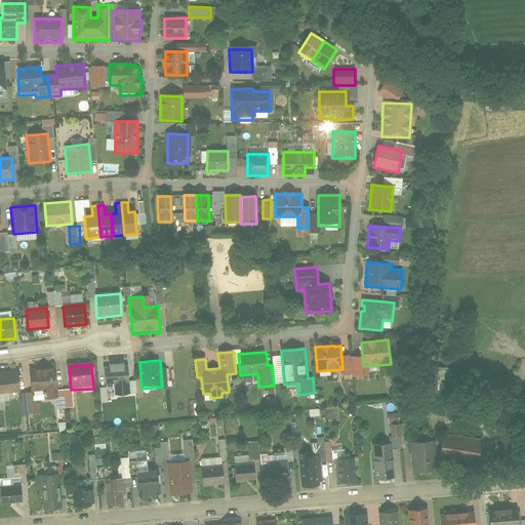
[(130,397),(128,365),(104,367),(105,388),(113,387),(114,399),(130,397)]
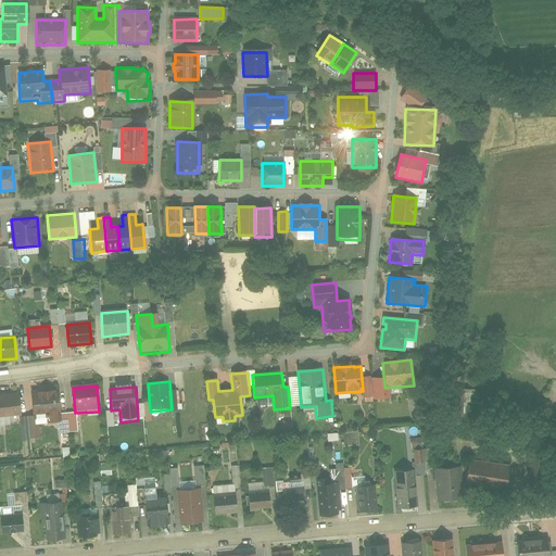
[(61,424),(59,391),(30,393),(33,416),(46,415),(46,425),(61,424)]
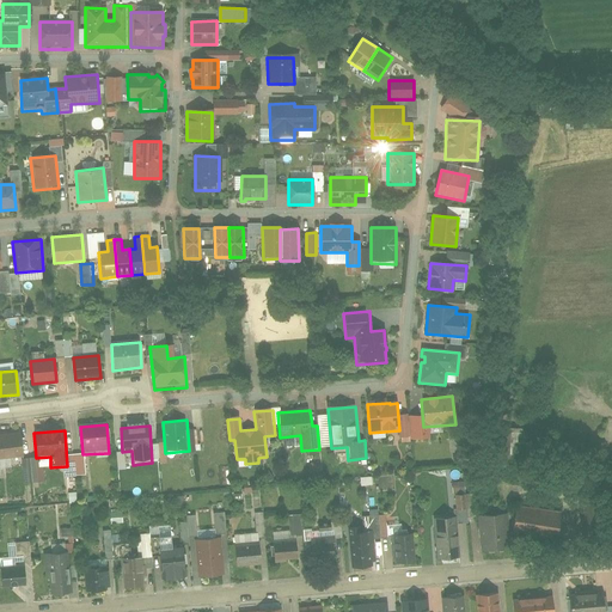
[(0,435),(0,460),(24,459),(22,434),(0,435)]
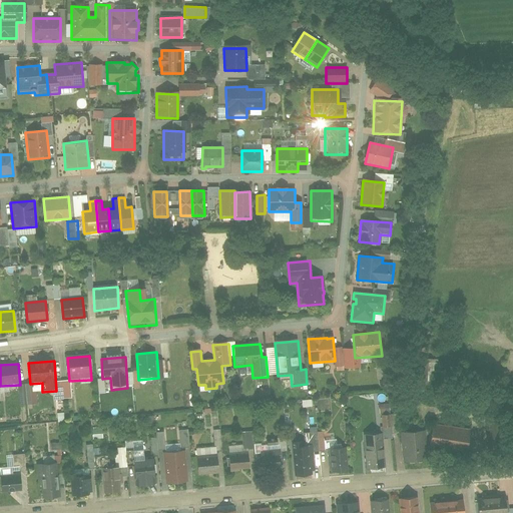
[(502,416),(483,418),(486,460),(505,458),(502,416)]
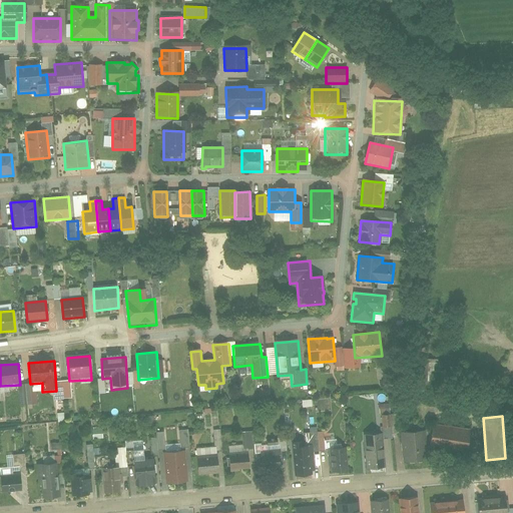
[(470,431),(434,426),(430,449),(467,454),(470,431)]
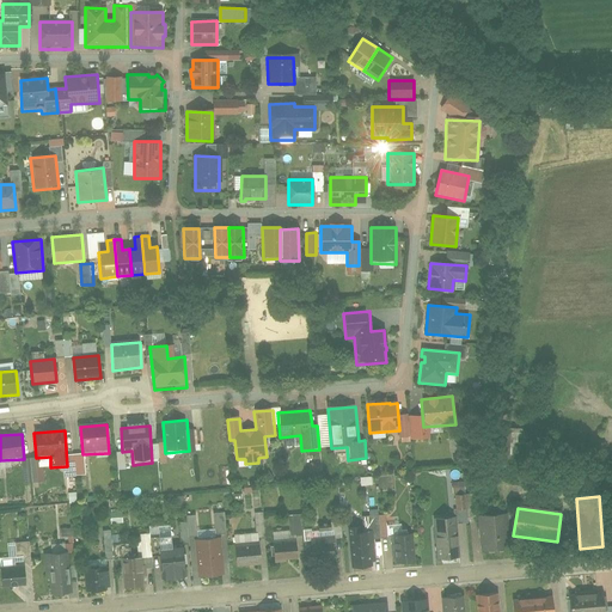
[(227,512),(216,512),(216,533),(228,532),(227,512)]
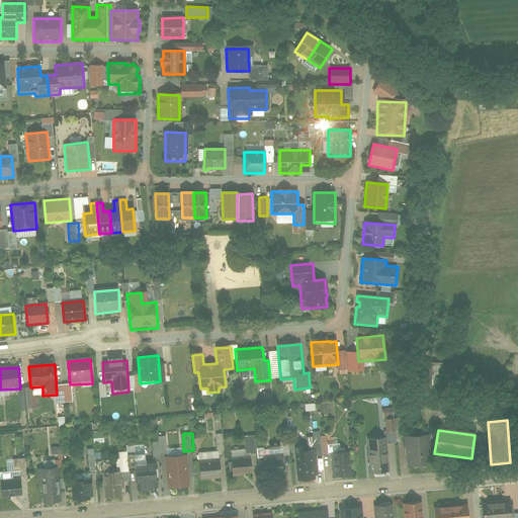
[(161,453),(166,453),(166,435),(160,436),(160,442),(154,442),(154,459),(162,459),(161,453)]
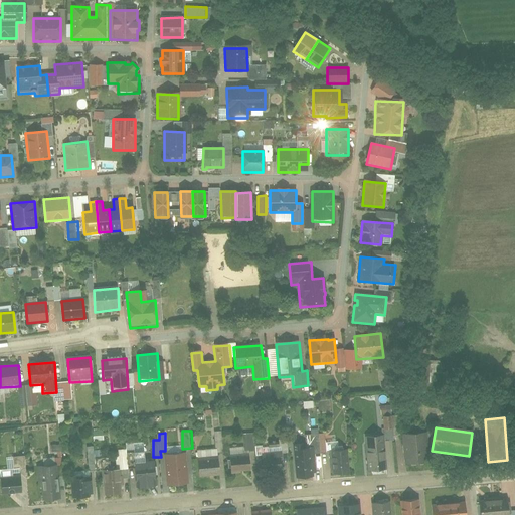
[(430,464),(426,433),(400,435),(403,466),(430,464)]
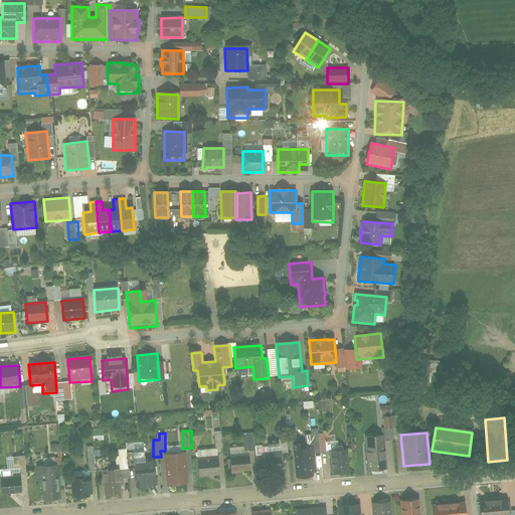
[(385,472),(382,437),(363,439),(367,474),(385,472)]
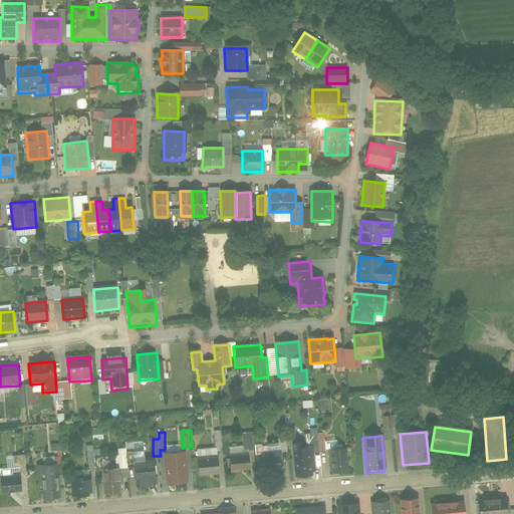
[(95,445),(88,446),(90,470),(96,469),(95,445)]
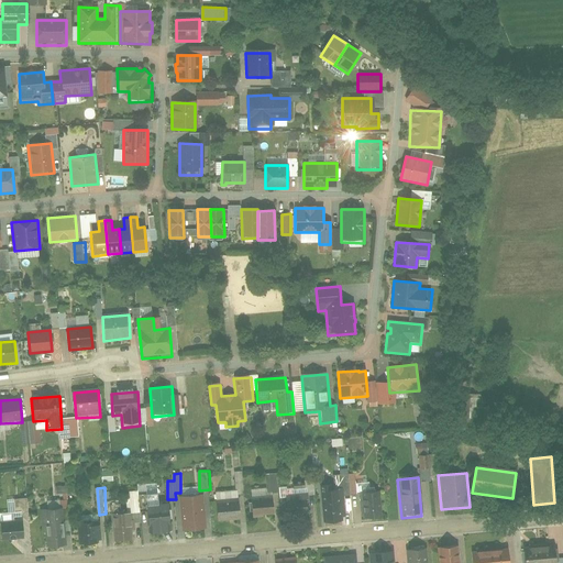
[(322,521),(345,520),(343,488),(320,489),(322,521)]
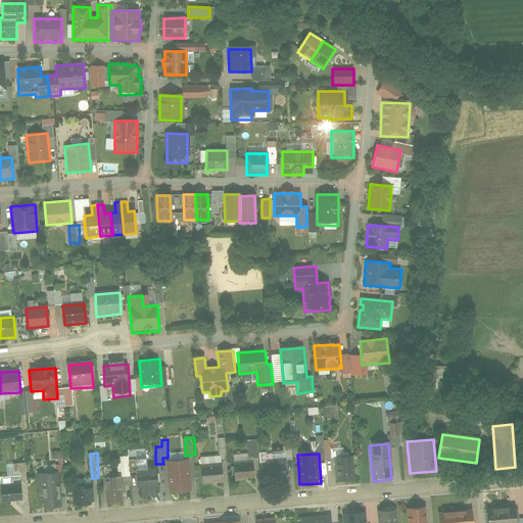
[(354,481),(352,458),(334,460),(336,483),(354,481)]
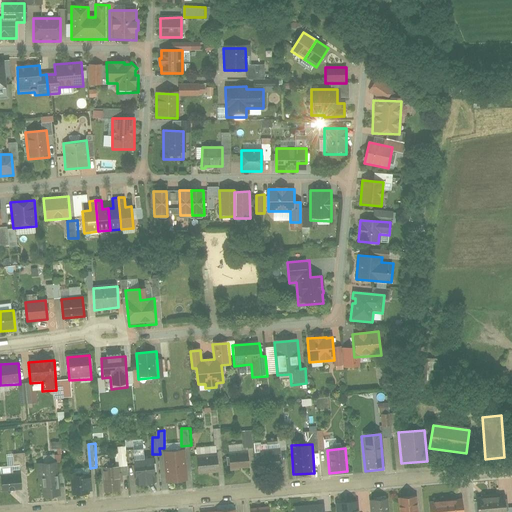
[(261,471),(280,469),(279,451),(259,453),(261,471)]
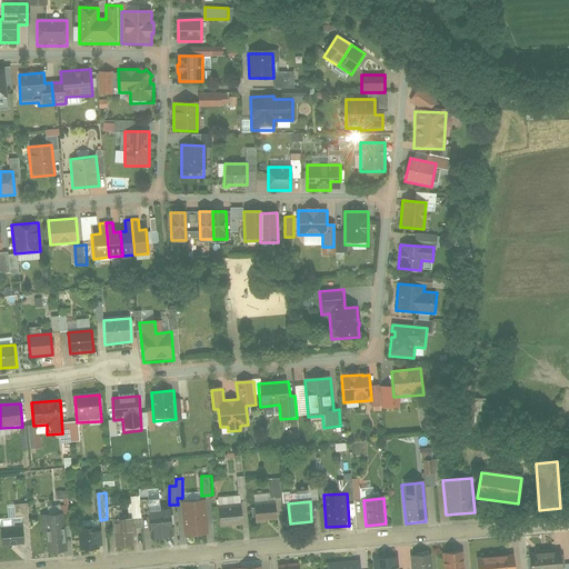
[(277,522),(276,505),(252,507),(255,525),(277,522)]
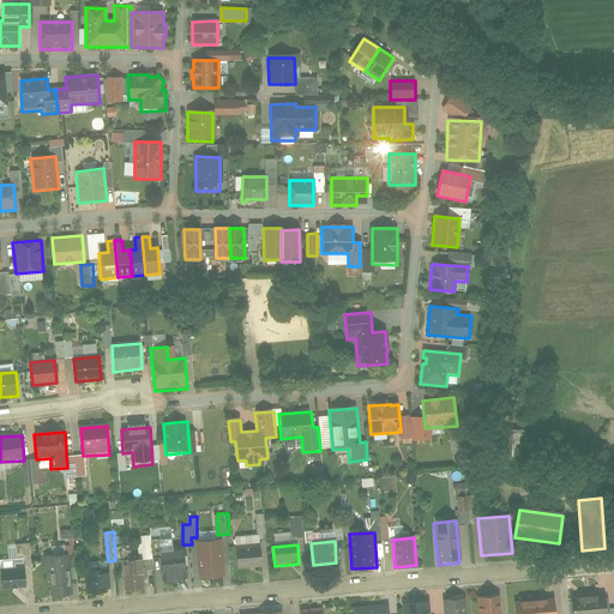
[(236,571),(260,569),(258,546),(234,547),(236,571)]
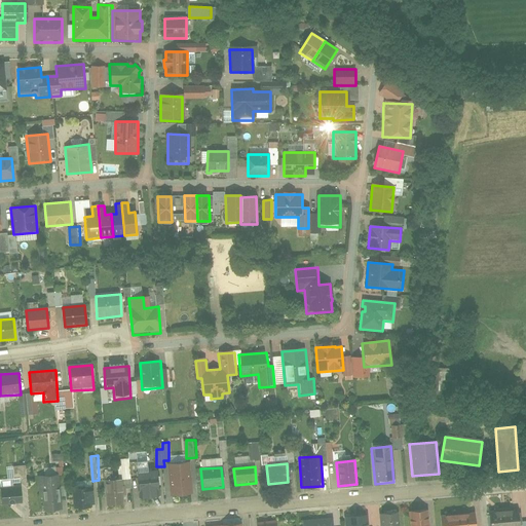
[(180,474),(181,493),(193,492),(191,473),(180,474)]
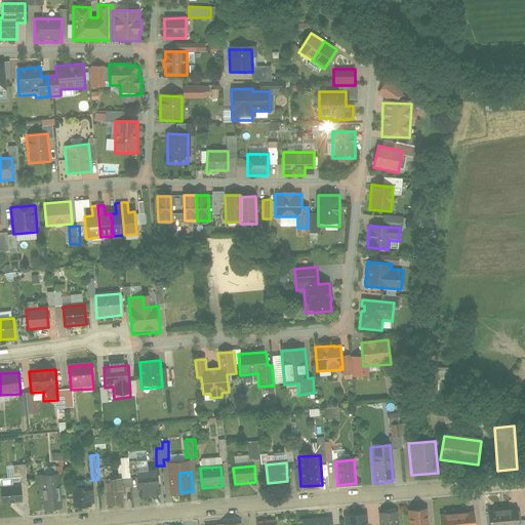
[(135,475),(137,492),(158,490),(157,473),(135,475)]
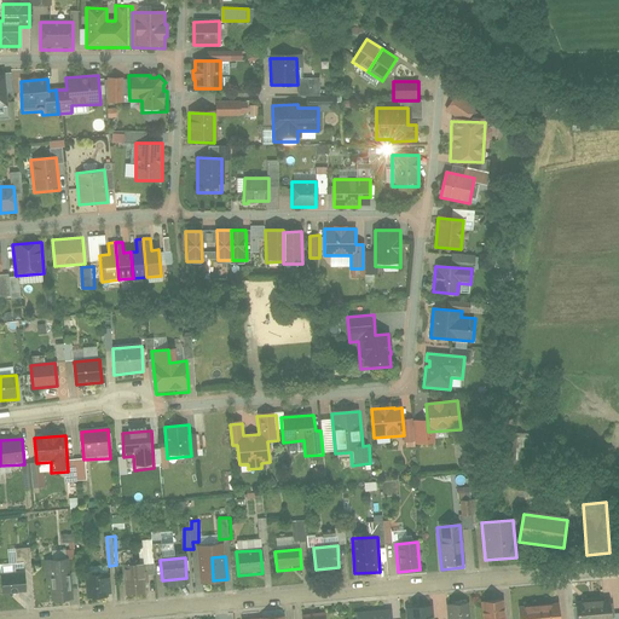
[(213,580),(212,557),(197,559),(200,582),(213,580)]
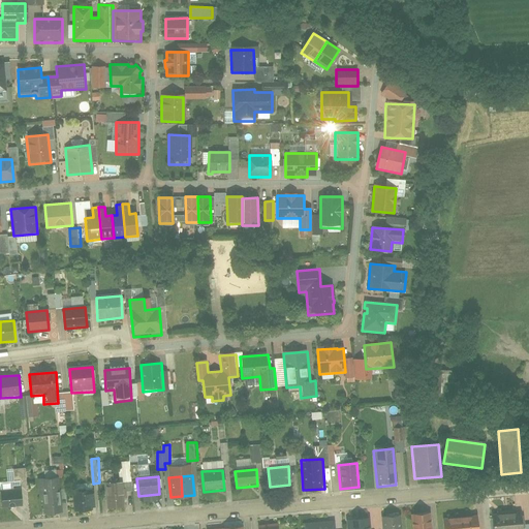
[(62,512),(59,479),(36,481),(39,516),(62,512)]
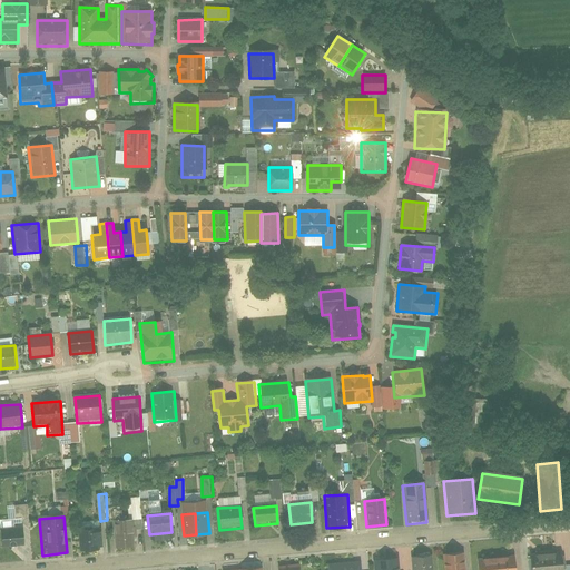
[(112,521),(115,550),(131,548),(130,534),(134,533),(133,520),(112,521)]
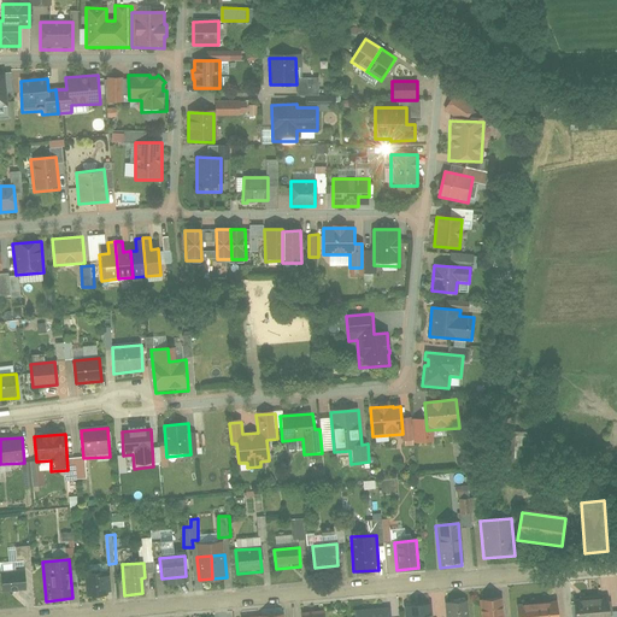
[(0,573),(0,593),(25,591),(24,571),(0,573)]
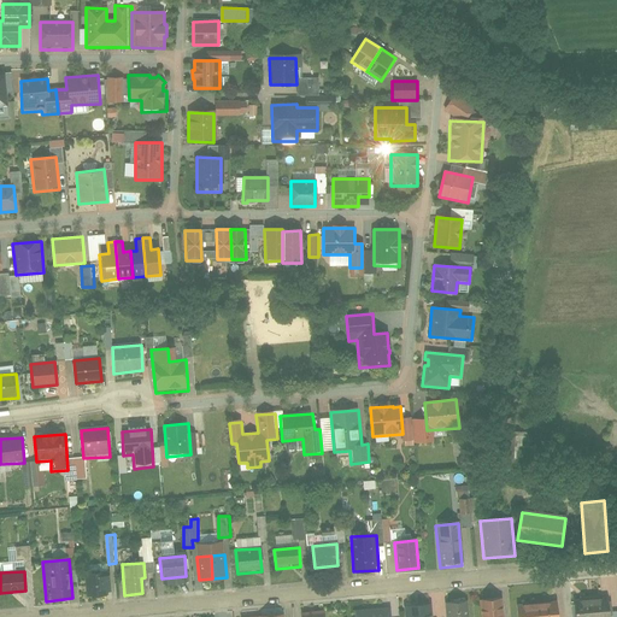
[(84,575),(87,598),(110,595),(107,573),(84,575)]
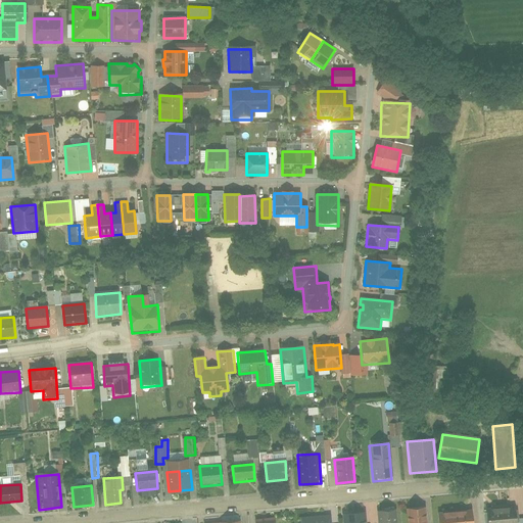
[(426,522),(425,506),(406,508),(407,522),(426,522)]
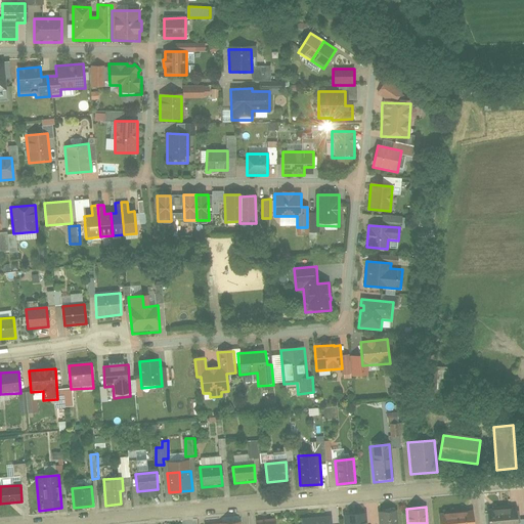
[(517,523),(516,507),(500,508),(501,523),(517,523)]
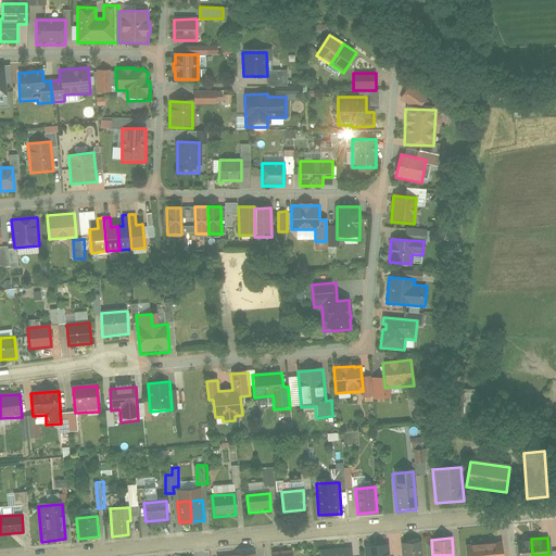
[(532,555),(531,539),(515,540),(516,555),(532,555)]
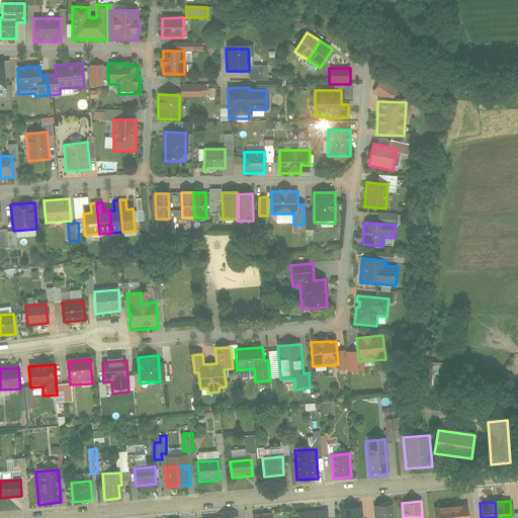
[(394,517),(393,503),(374,505),(375,517),(394,517)]
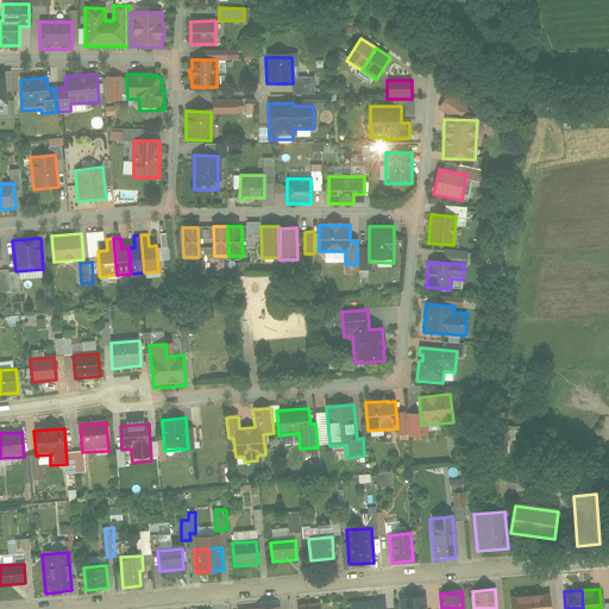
[(425,608),(424,592),(396,595),(397,608),(425,608)]
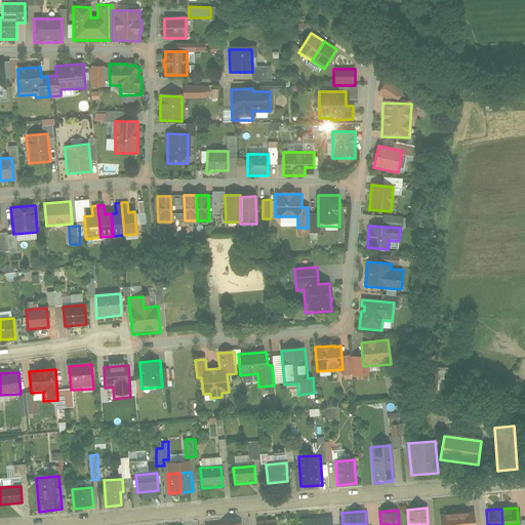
[(476,524),(475,512),(440,515),(441,524),(476,524)]
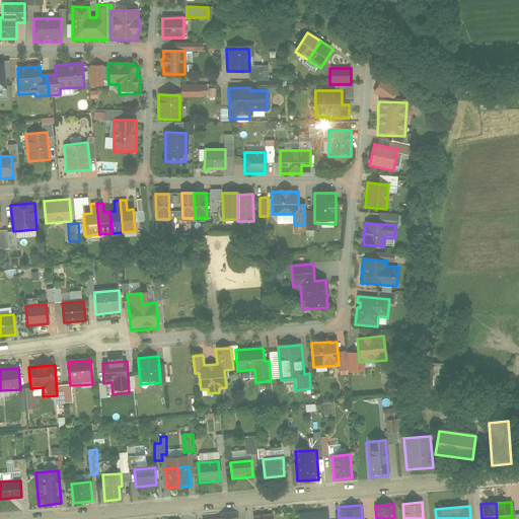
[(330,518),(329,509),(298,512),(298,518),(330,518)]
